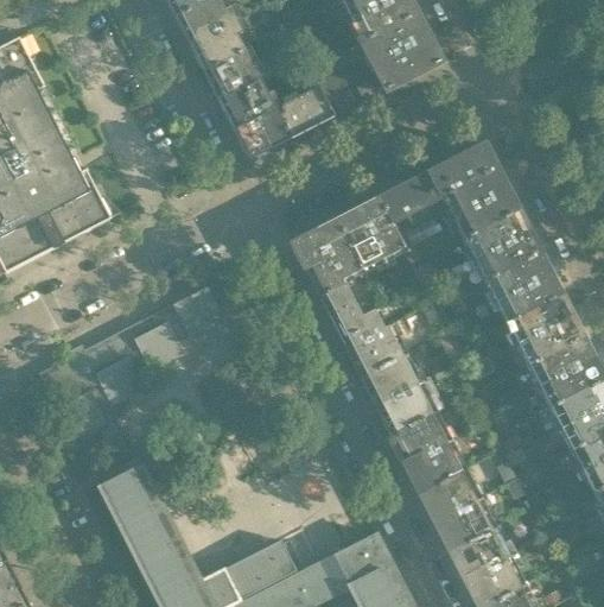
[(167,0),(176,14),(202,0),(167,0)]
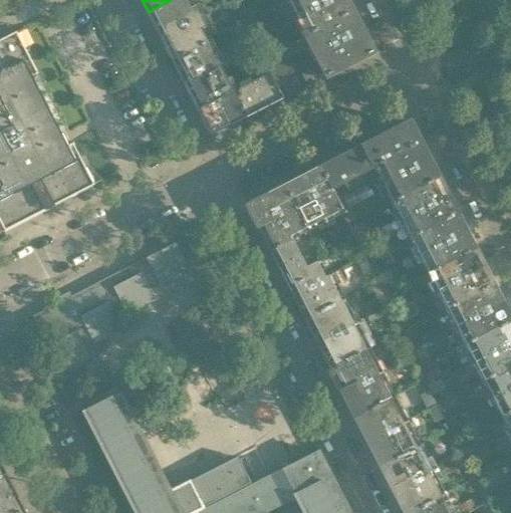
[(199,15),(193,3),(192,0),(171,0),(149,12),(160,35),(199,15)]
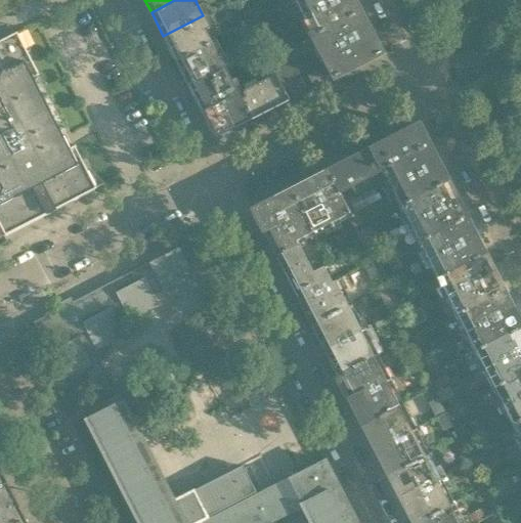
[(245,15),(236,0),(226,0),(236,19),(245,15)]
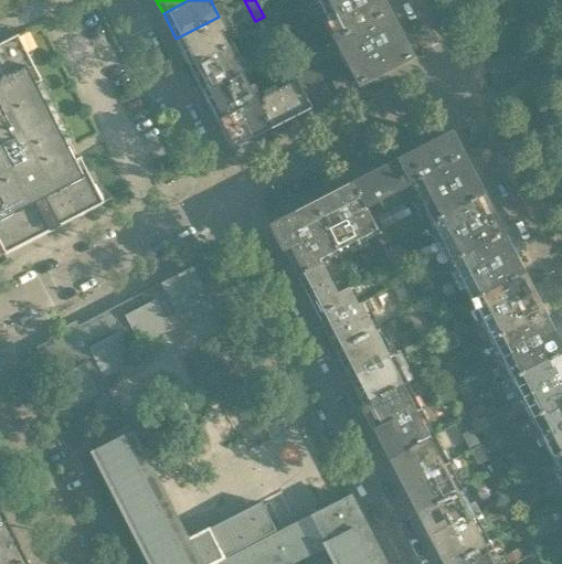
[(260,0),(257,1),(269,23),(278,19),(268,0),(260,0)]
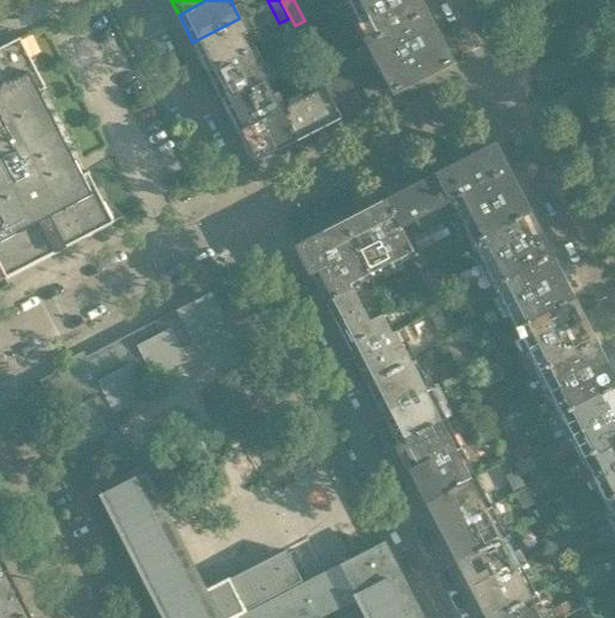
[(422,12),(416,0),(348,0),(369,40),(422,12)]
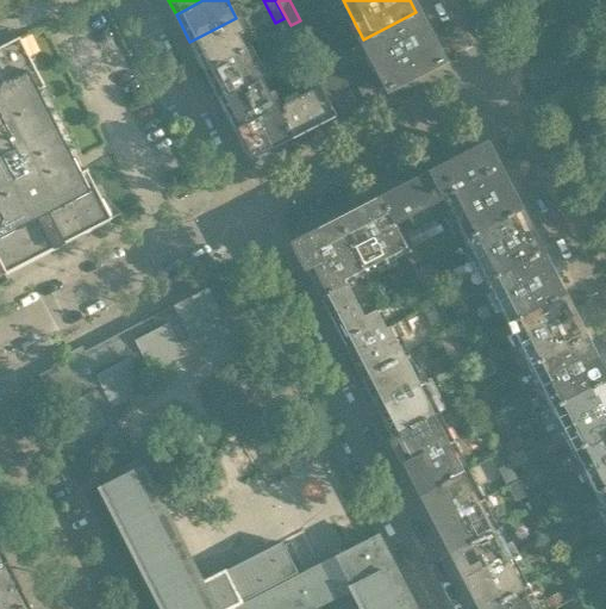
[(438,55),(428,35),(416,12),(363,39),(362,41),(381,76),(380,78),(387,89),(435,64),(438,55)]
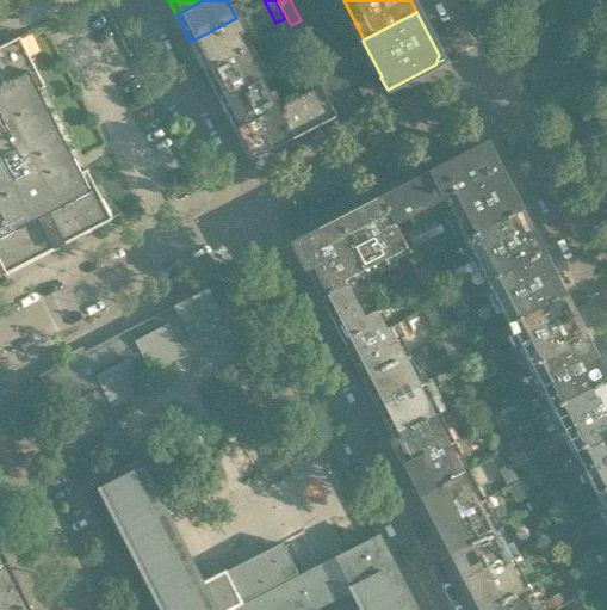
[(251,45),(237,19),(236,18),(190,42),(205,69),(251,45)]
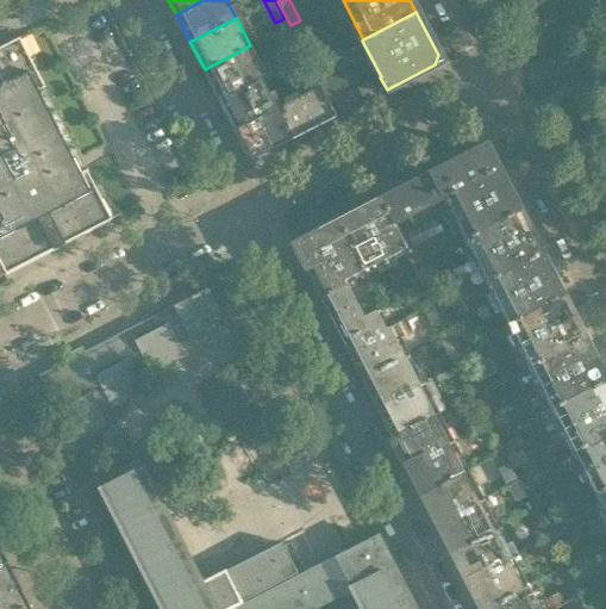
[(38,91),(45,87),(19,37),(0,47),(0,261),(6,274),(112,219),(97,187),(87,168),(80,173),(38,91)]
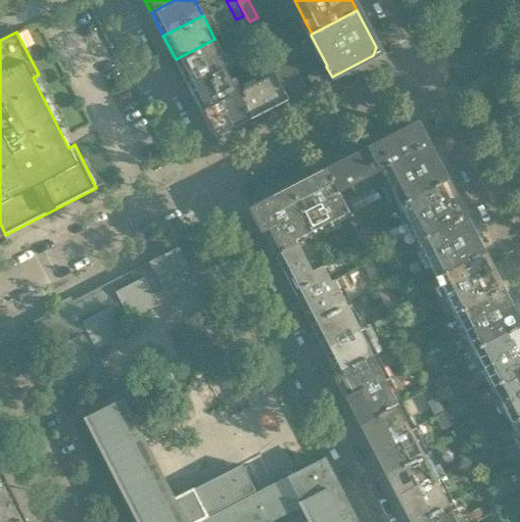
[(215,39),(176,59),(187,83),(224,64),(227,62),(215,39)]
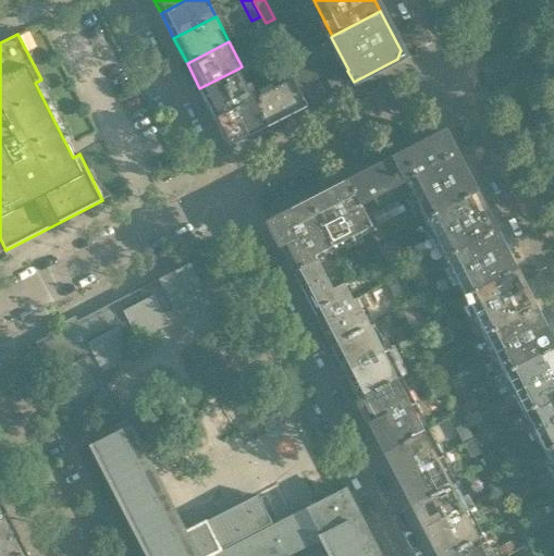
[(315,69),(310,61),(305,50),(283,61),(291,78),(305,106),(328,95),(321,83),(318,76),(315,69)]
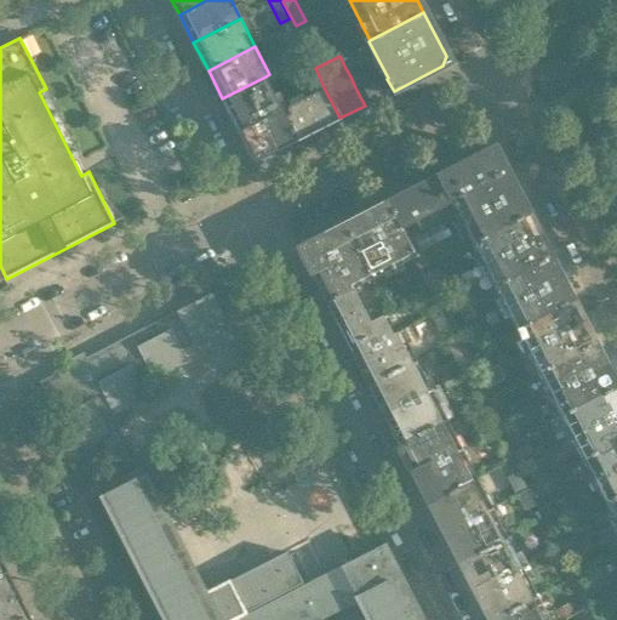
[(298,60),(285,67),(287,73),(292,75),(303,69),(298,60)]
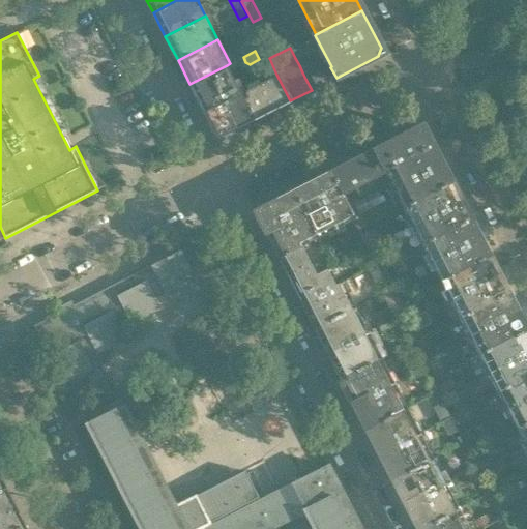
[(309,61),(304,54),(295,58),(299,65),(309,61)]
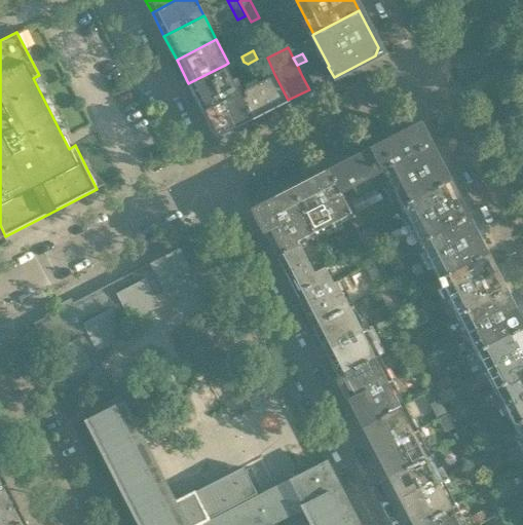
[(225,65),(188,83),(201,110),(237,90),(225,65)]
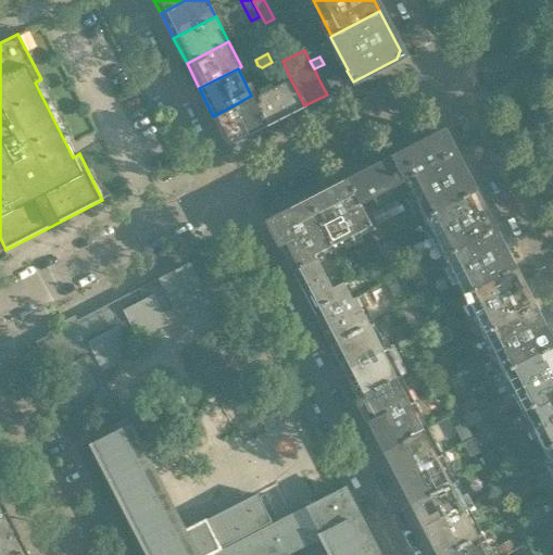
[(328,79),(335,91),(353,82),(347,71),(328,79)]
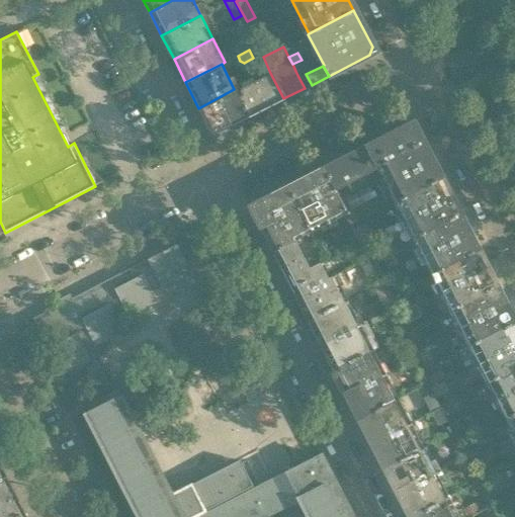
[(240,93),(237,95),(236,96),(246,117),(283,98),(270,73),(241,87),(240,93)]
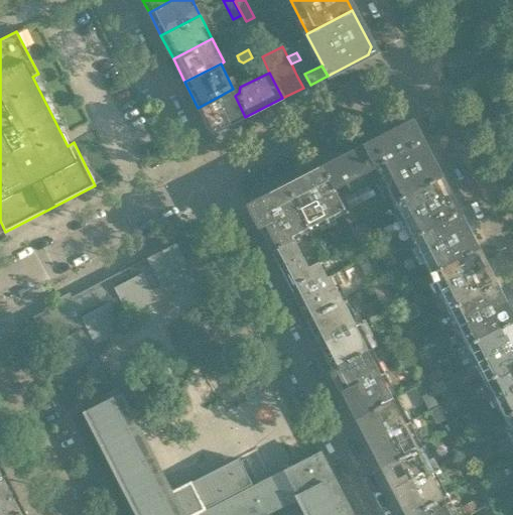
[(233,89),(198,108),(210,129),(212,134),(217,132),(245,117),(235,96),(236,95),(233,89)]
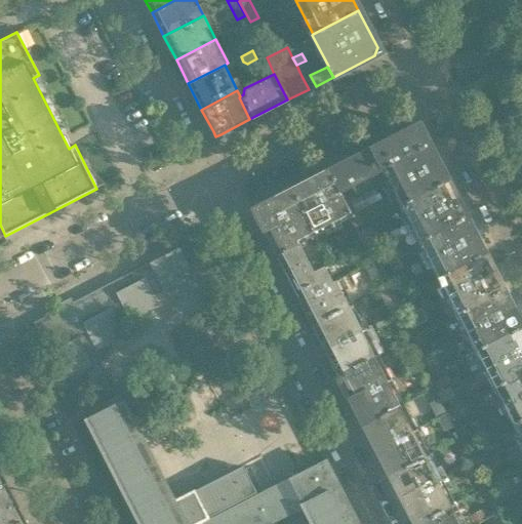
[(431,151),(430,150),(426,142),(428,140),(420,128),(419,129),(417,125),(370,149),(385,175),(431,151)]
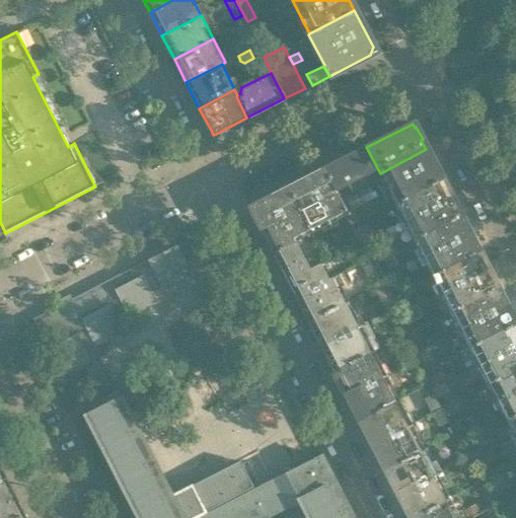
[(374,235),(365,218),(395,202),(389,190),(380,173),(366,147),(324,169),(347,214),(353,224),(362,241),(374,235)]
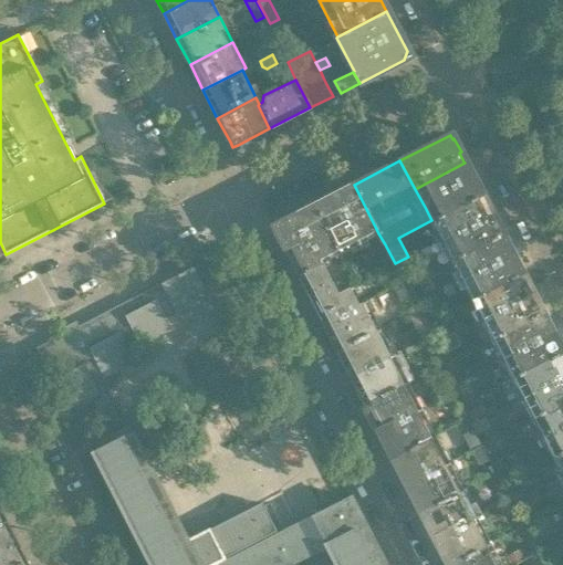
[(425,207),(475,181),(465,163),(415,189),(425,207)]
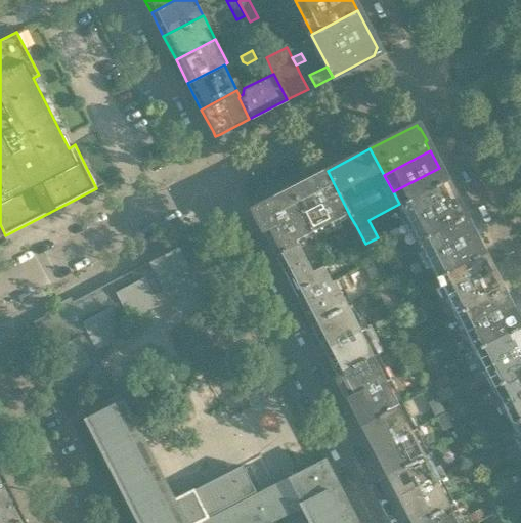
[(399,204),(445,181),(439,168),(393,191),(399,204)]
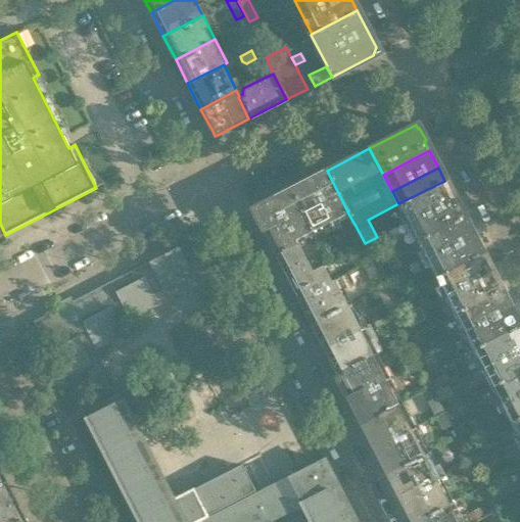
[(327,171),(309,180),(331,225),(349,216),(327,171)]
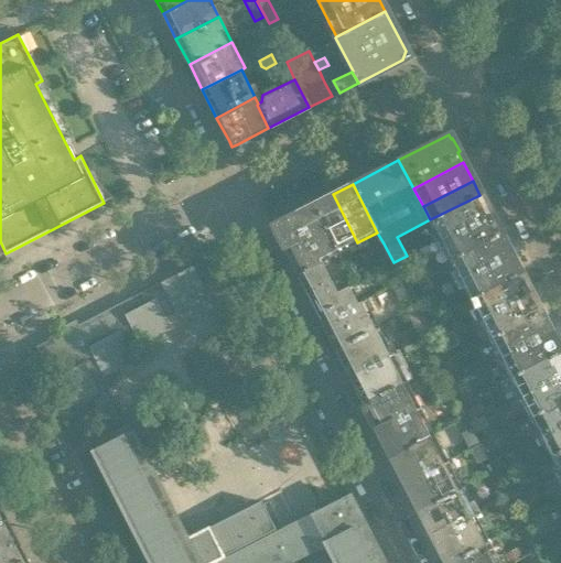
[(333,194),(314,204),(338,252),(357,242),(333,194)]
